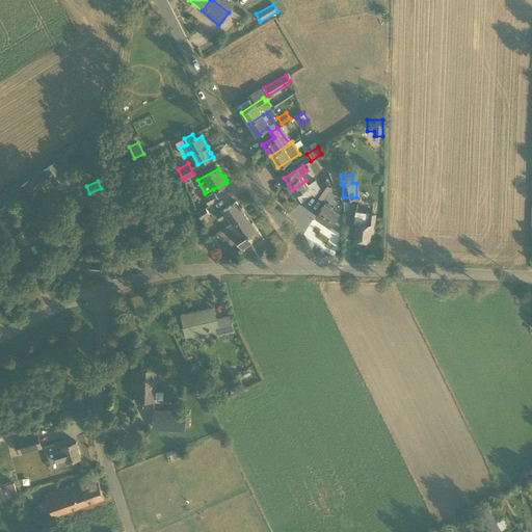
[(319,188),(315,181),(308,185),(306,181),(292,190),(294,194),(296,193),(301,202),(313,193),(315,194),(319,188)]
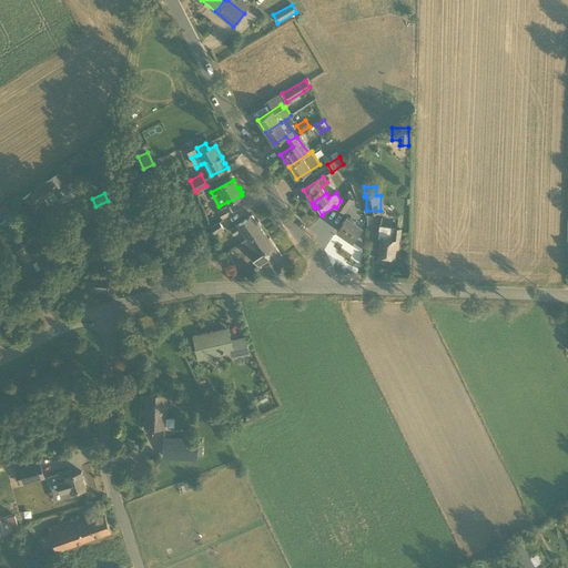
[(343,213),(352,200),(345,195),(341,201),(336,208),(336,209),(343,213)]
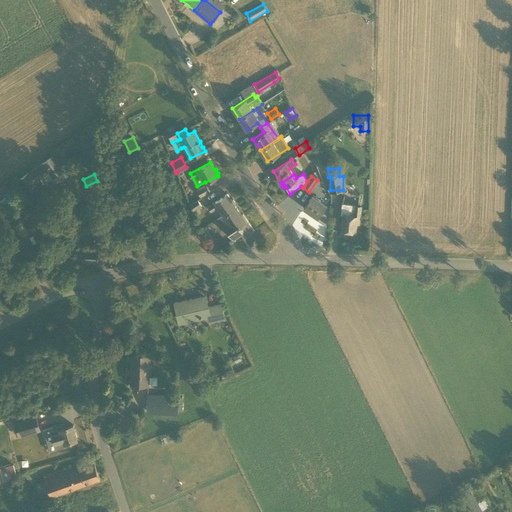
[(200,196),(209,191),(206,185),(197,190),(200,196)]
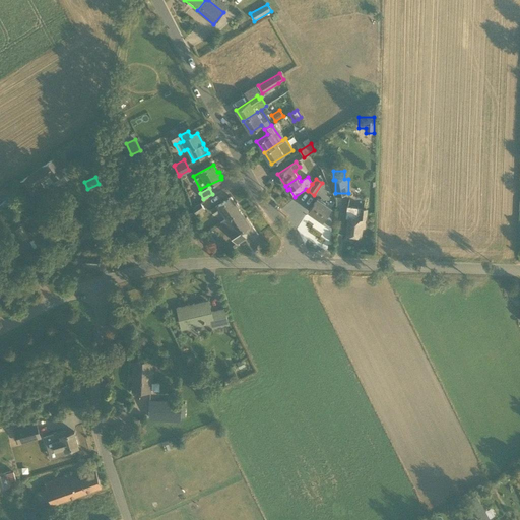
[(236,203),(231,197),(211,209),(214,214),(222,209),(228,217),(235,213),(240,210),(239,208),(240,207),(237,202),(236,203)]
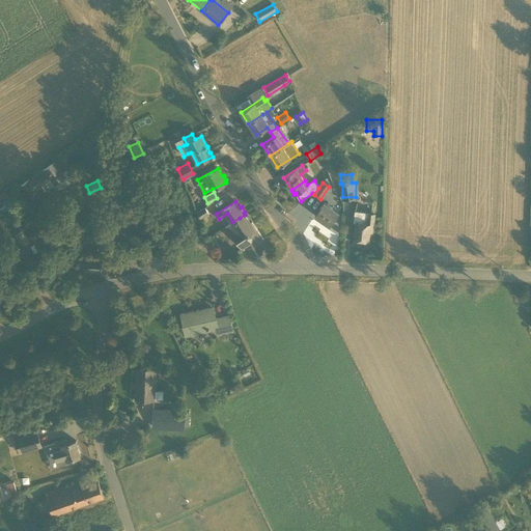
[(330,225),(339,212),(325,201),(315,216),(330,225)]
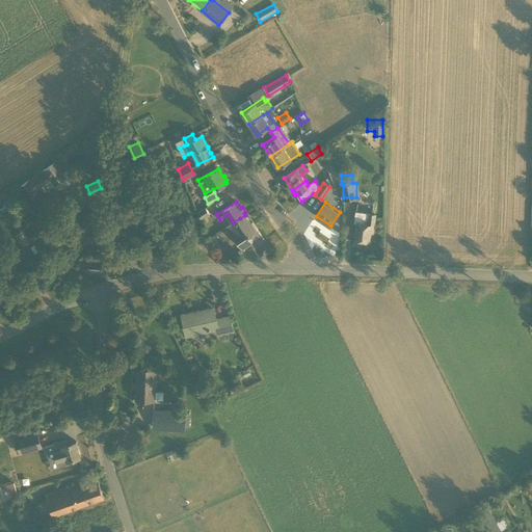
[(201,218),(209,213),(206,208),(197,214),(201,218)]
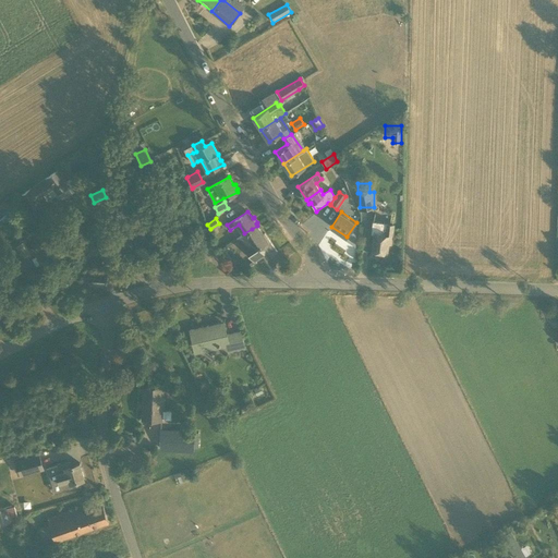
[(372,233),(375,233),(373,251),(387,252),(388,244),(390,244),(393,225),(374,221),(372,233)]
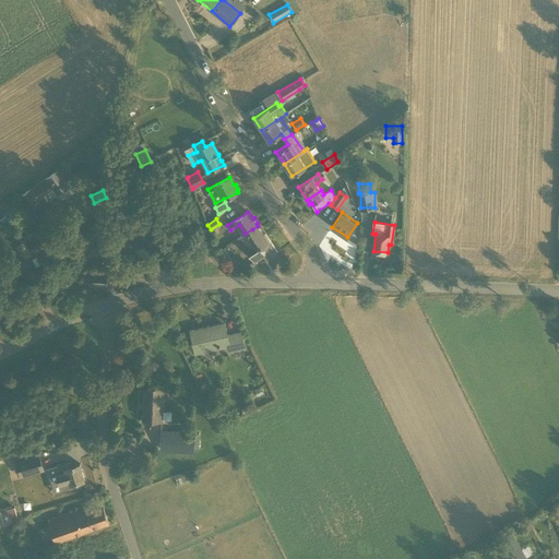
[(253,258),(254,261),(264,254),(268,259),(277,252),(263,235),(258,226),(252,229),(245,234),(241,236),(247,244),(245,246),(246,248),(246,251),(249,257),(253,258)]
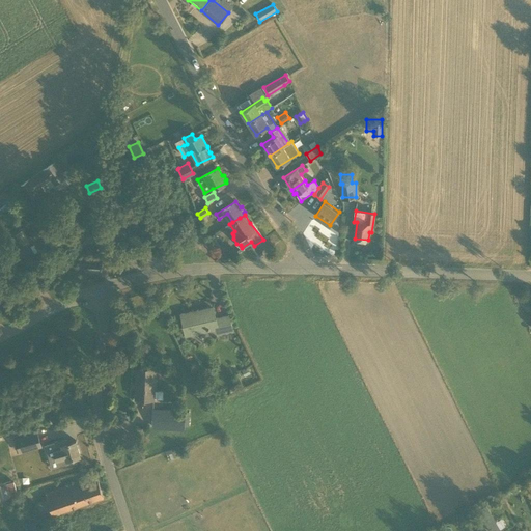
[(102,271),(103,259),(88,258),(85,261),(84,266),(87,270),(102,271)]
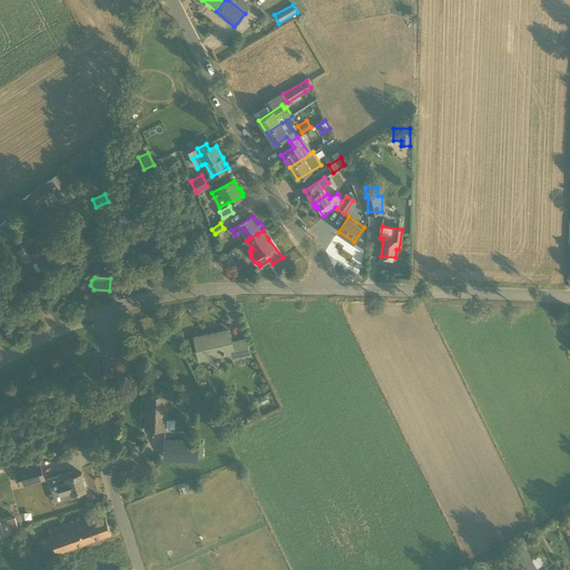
[(232,342),(229,331),(207,336),(206,334),(194,337),(197,350),(199,349),(202,357),(233,350),(235,359),(249,354),(246,338),(232,342)]
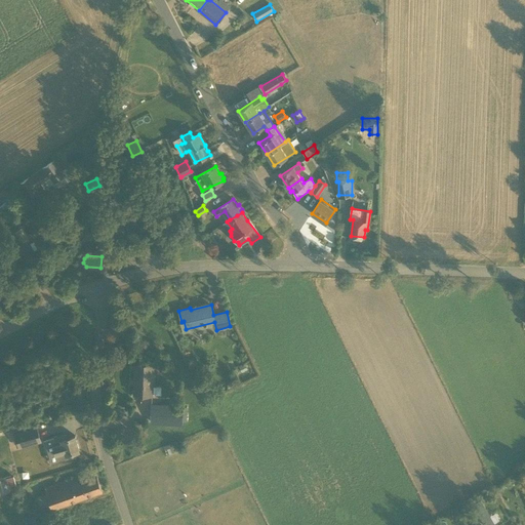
[(153,395),(154,364),(135,363),(134,394),(153,395)]
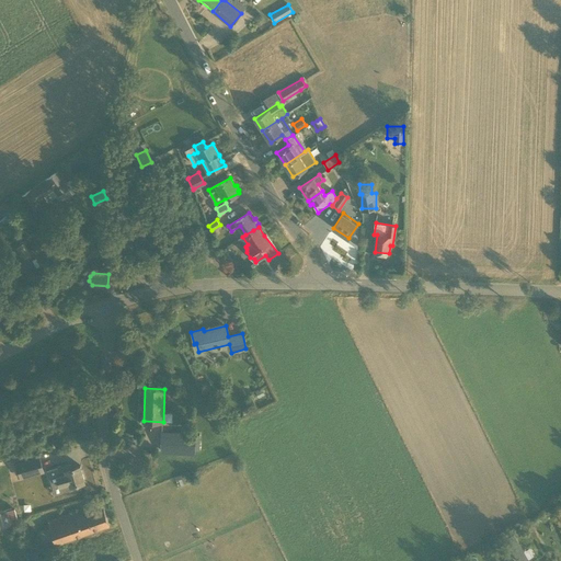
[(181,389),(179,399),(187,401),(191,391),(181,389)]
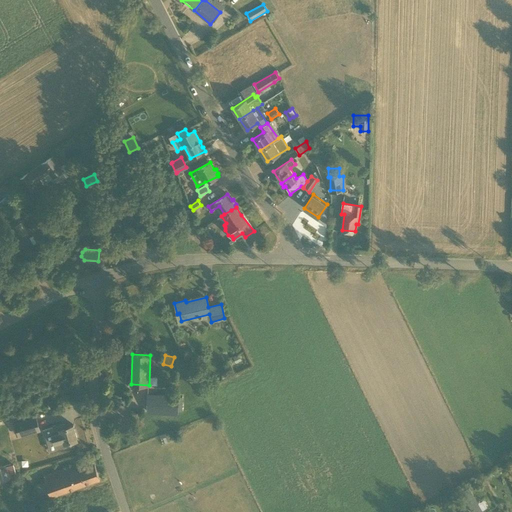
[(204,368),(197,373),(202,380),(210,375),(204,368)]
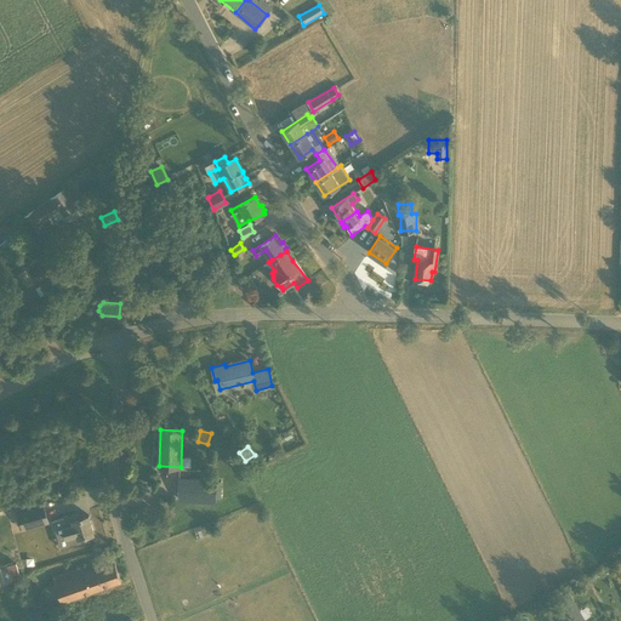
[(216,500),(216,480),(180,479),(178,499),(216,500)]
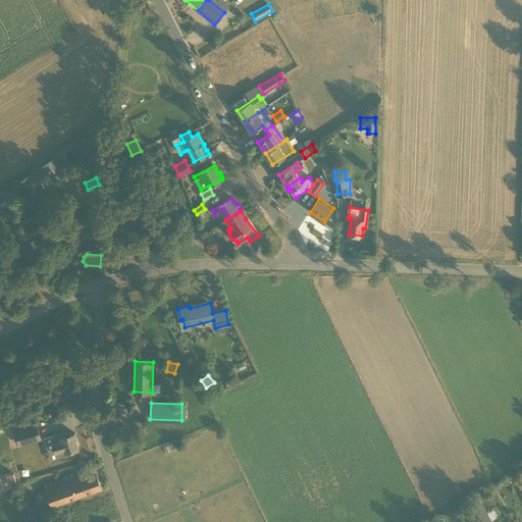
[(37,424),(14,430),(19,446),(41,439),(37,424)]
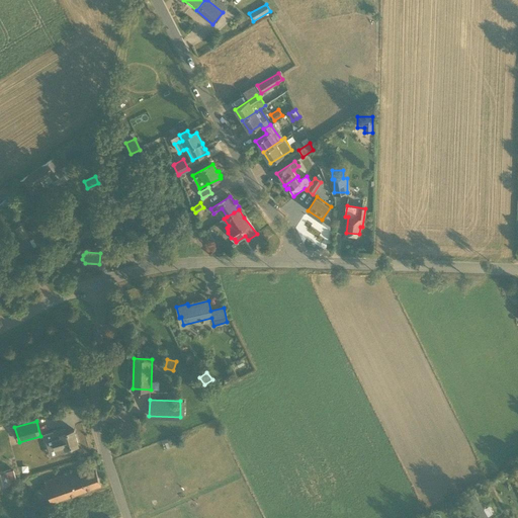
[(73,451),(71,446),(79,444),(74,430),(64,433),(62,428),(44,434),(46,441),(53,439),(58,455),(73,451)]
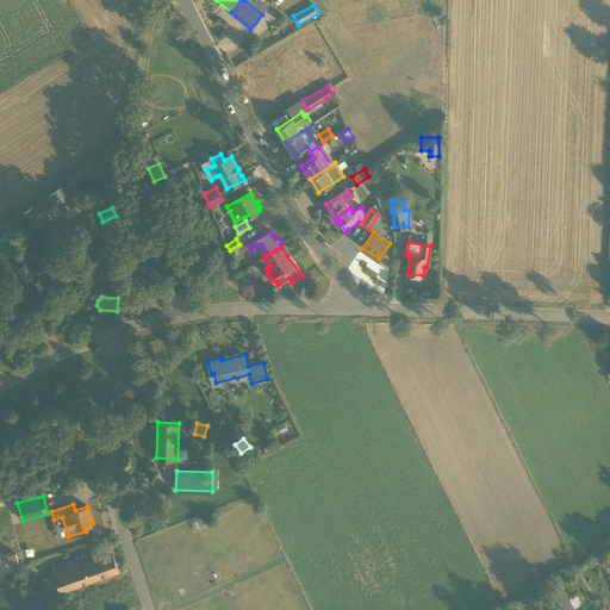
[(194,529),(200,527),(197,517),(191,520),(194,529)]
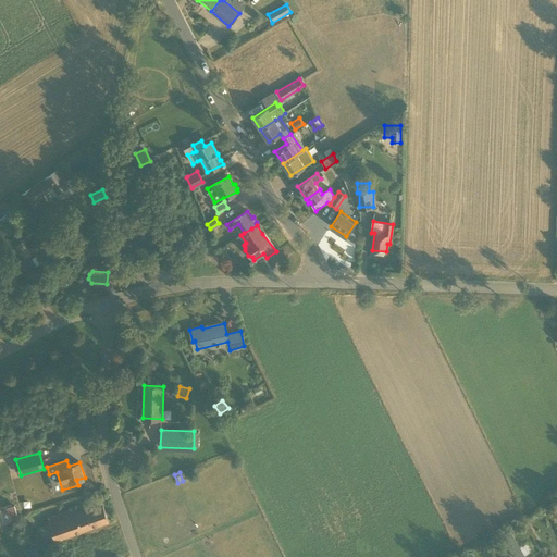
[(14,505),(5,506),(8,518),(16,517),(14,505)]
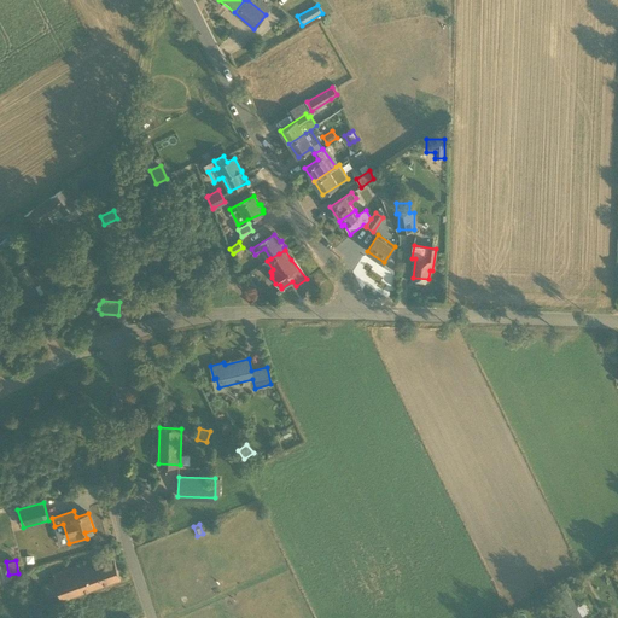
[(121,578),(115,560),(92,569),(89,561),(52,575),(62,600),(121,578)]
